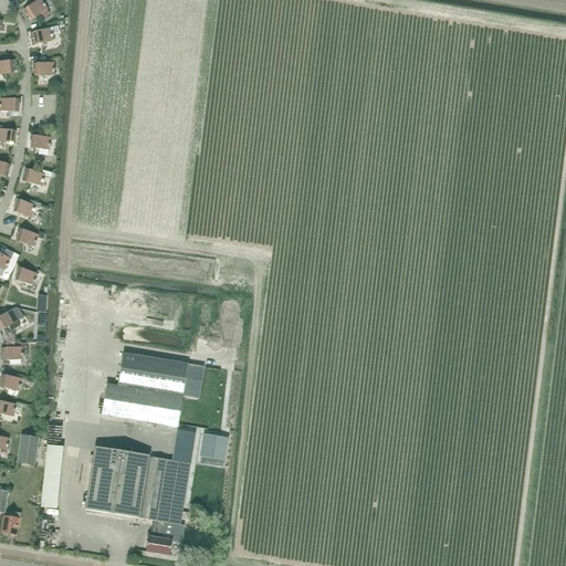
[(44,4),(43,4),(40,0),(39,0),(23,11),(27,16),(28,16),(31,21),(46,10),(44,7),(45,7),(44,4)]
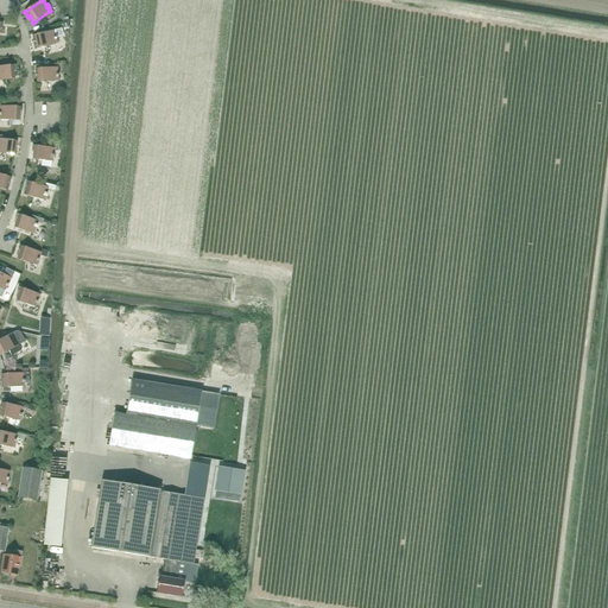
[(56,38),(63,36),(62,29),(32,36),(33,43),(36,42),(37,49),(57,44),(56,40),(57,40),(56,38)]
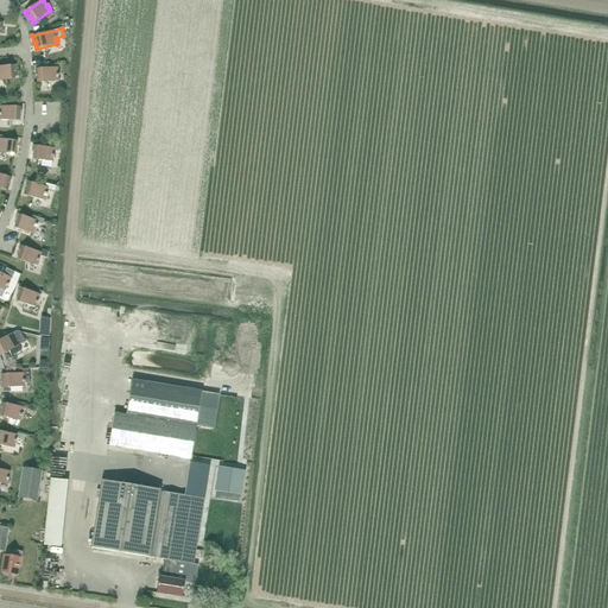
[(14,73),(16,73),(16,65),(0,67),(0,80),(12,80),(12,77),(14,76),(14,73)]
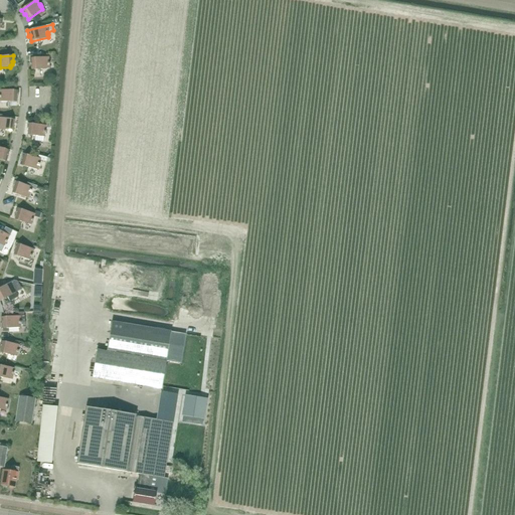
[(49,63),(48,63),(48,57),(29,58),(30,64),(31,64),(32,67),(34,67),(34,70),(49,69),(49,65),(49,63)]
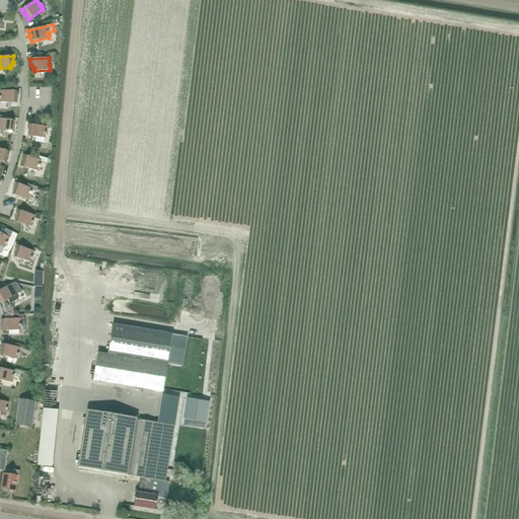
[(18,97),(18,91),(0,90),(0,102),(16,103),(16,97),(18,97)]
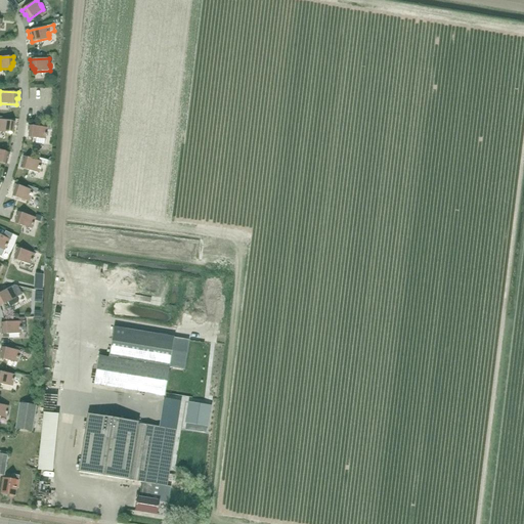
[(1,120),(2,118),(0,117),(0,131),(12,134),(14,122),(1,120)]
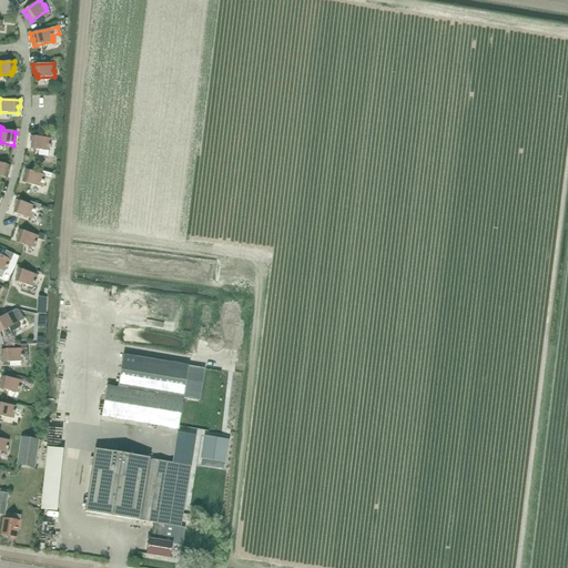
[(50,145),(51,139),(30,137),(29,142),(31,143),(30,150),(39,150),(38,155),(39,155),(48,156),(49,151),(50,148),(51,145),(50,145)]
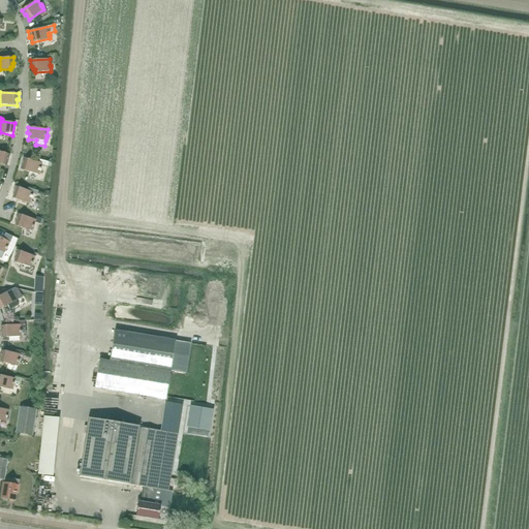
[(7,163),(9,155),(0,152),(0,164),(5,165),(5,163),(7,163)]
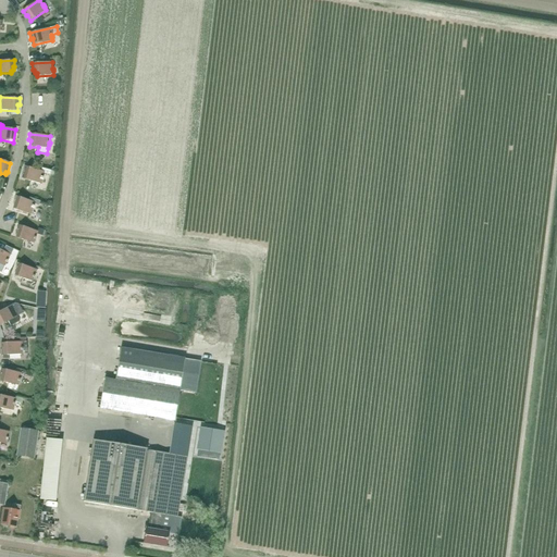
[(41,169),(41,171),(24,166),(22,176),(26,177),(25,180),(40,184),(41,181),(42,181),(44,178),(42,178),(44,174),(50,175),(51,171),(41,169)]
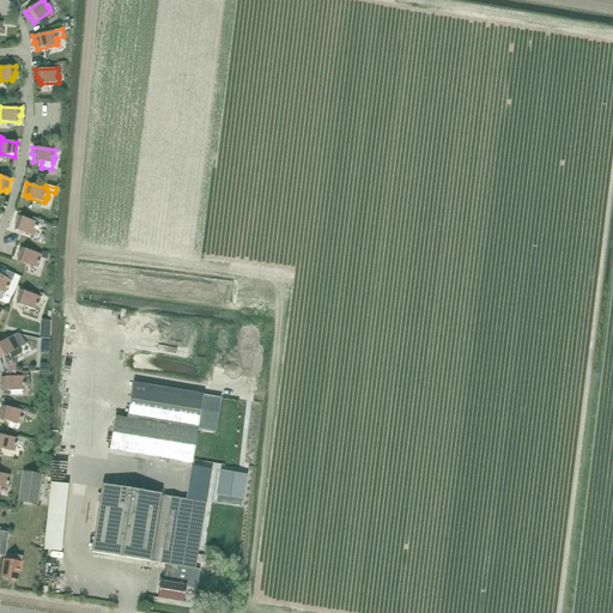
[(32,218),(31,222),(17,217),(14,223),(17,223),(14,230),(34,236),(36,230),(37,230),(37,228),(37,225),(42,226),(44,222),(32,218)]
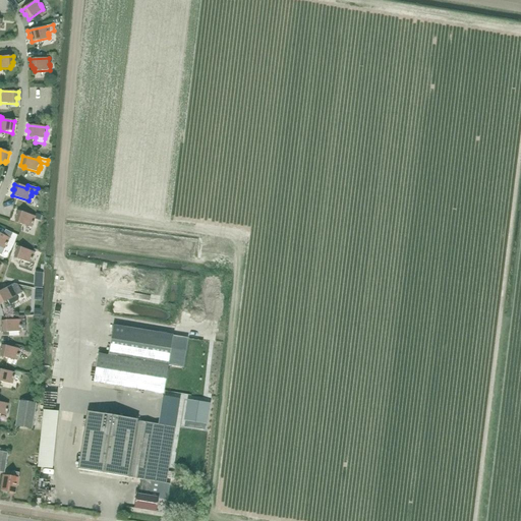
[(34,222),(35,217),(17,211),(15,216),(17,217),(15,220),(17,221),(17,223),(32,228),(33,224),(34,225),(34,223),(34,222)]
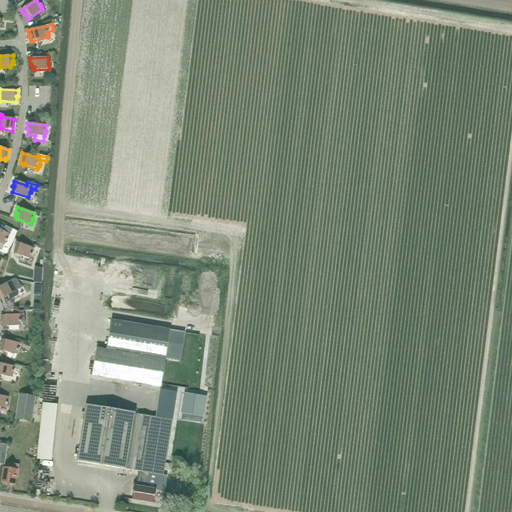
[(3,231),(1,230),(0,229),(0,242),(4,245),(6,241),(6,242),(7,240),(12,230),(5,227),(3,231)]
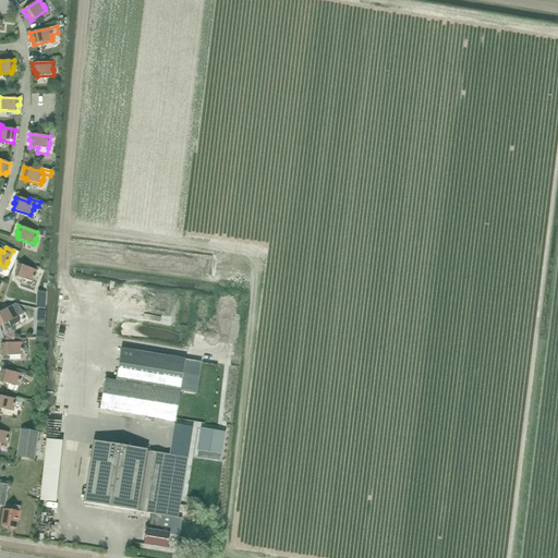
[(35,277),(37,270),(17,264),(15,269),(17,270),(15,274),(17,275),(16,277),(33,282),(34,279),(35,279),(35,277)]
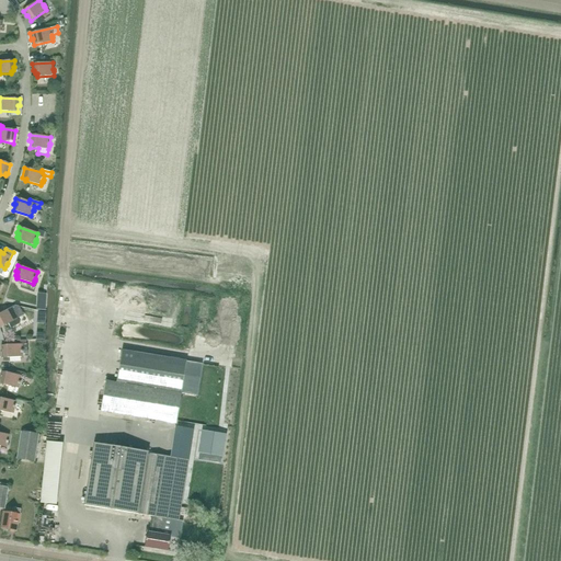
[(14,313),(11,308),(0,313),(0,324),(1,324),(2,327),(18,319),(15,316),(14,313)]
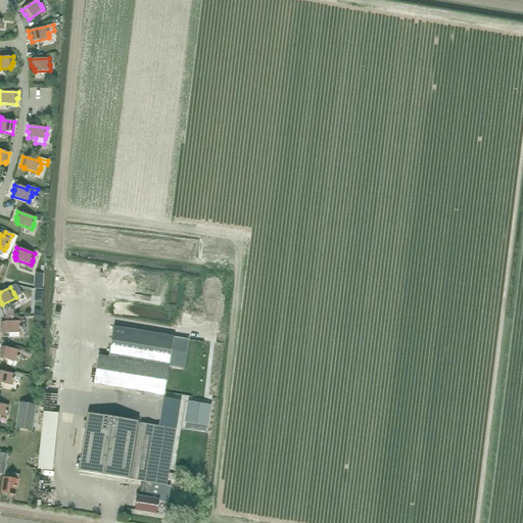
[(25,321),(25,319),(18,319),(18,322),(1,323),(2,334),(3,334),(3,337),(8,336),(8,334),(20,333),(20,331),(26,330),(25,321)]
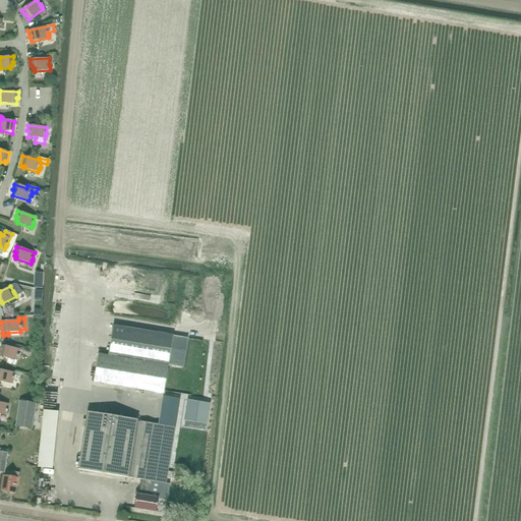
[(168,366),(173,336),(113,326),(108,356),(114,357),(168,366)]
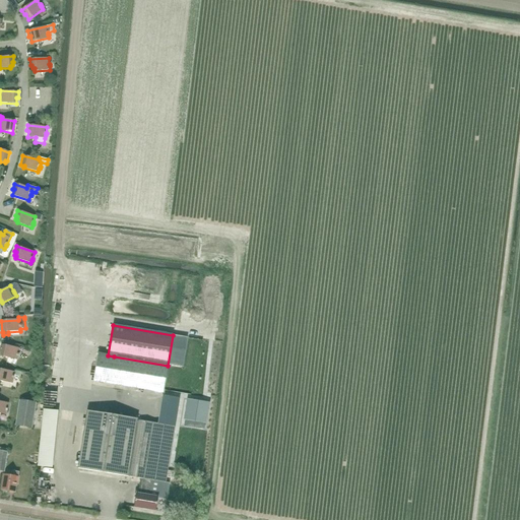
[(18,354),(19,348),(1,344),(0,348),(0,349),(1,350),(0,355),(17,361),(17,356),(18,356),(18,354)]
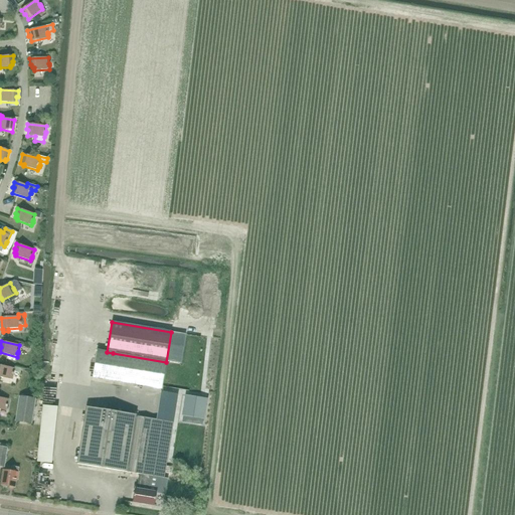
[(113,353),(107,352),(97,350),(93,377),(162,389),(166,362),(113,353)]
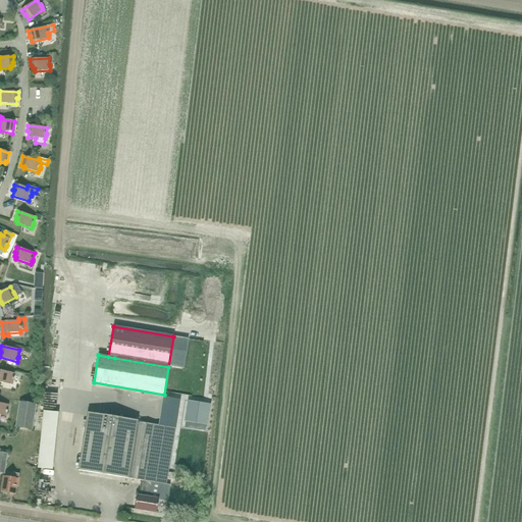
[(14,372),(14,373),(0,370),(0,382),(12,385),(13,379),(14,379),(14,377),(13,377),(14,375),(16,377),(19,378),(20,373),(14,372)]
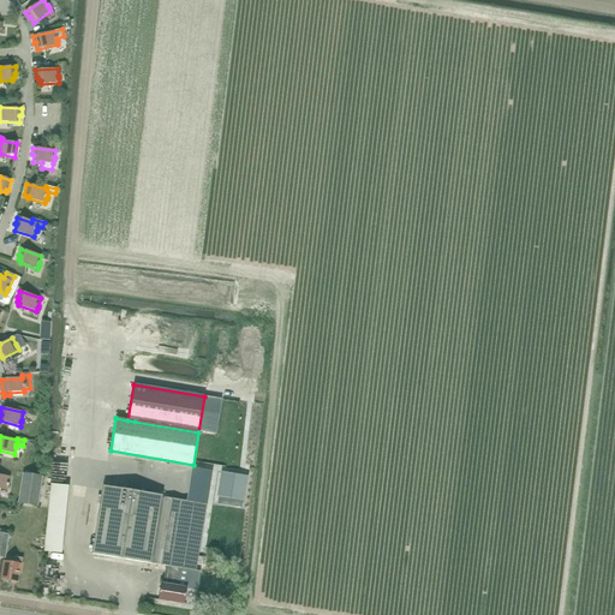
[(209,488),(212,471),(192,467),(190,485),(209,488)]
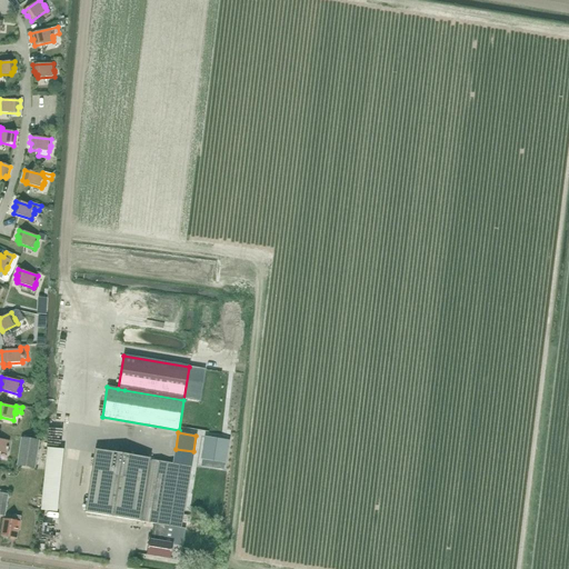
[(206,437),(201,461),(223,465),(228,440),(206,437)]
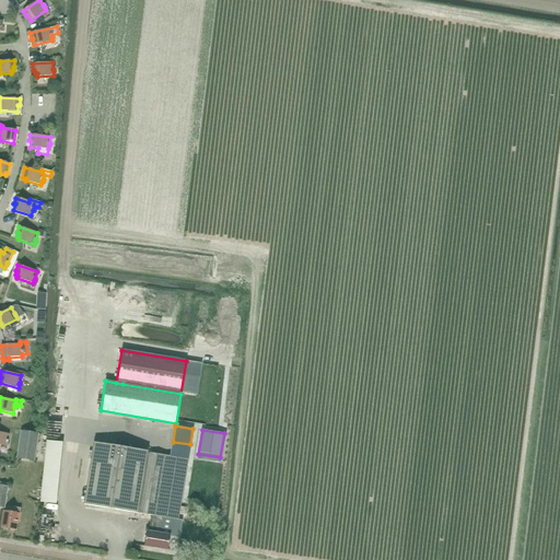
[(34,461),(37,434),(22,431),(18,458),(34,461)]
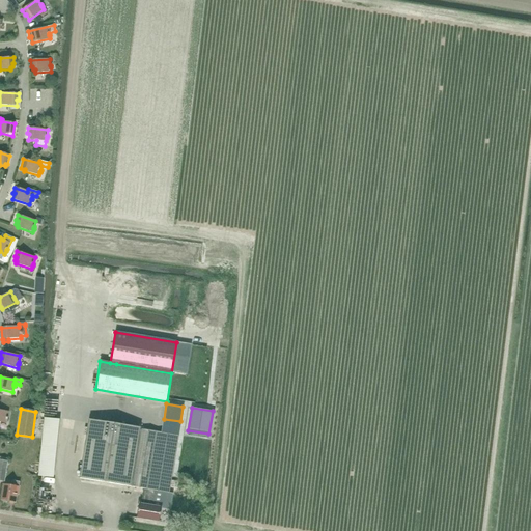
[(53,477),(59,422),(46,420),(38,476),(53,477)]
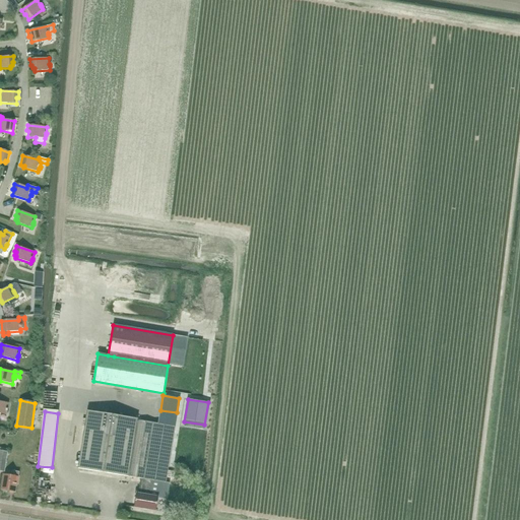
[(175,427),(138,421),(87,412),(78,469),(141,479),(139,495),(136,494),(134,508),(155,511),(157,498),(147,496),(150,480),(166,483),(175,427)]
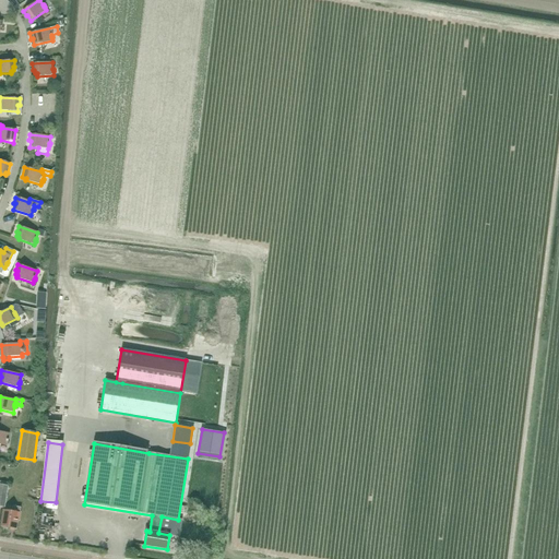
[(20,513),(21,508),(13,507),(12,512),(3,510),(1,527),(15,530),(18,521),(19,521),(20,513)]
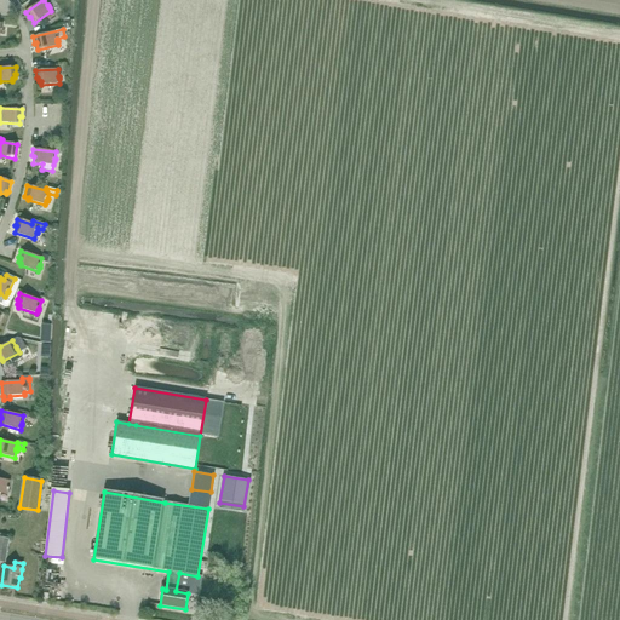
All buildings are outlined.
